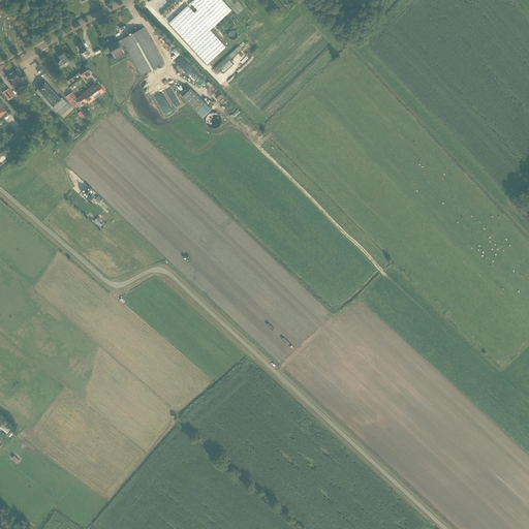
[(193,0),(191,3),(197,9),(194,12),(188,5),(169,23),(208,64),(226,47),(211,30),(231,10),(222,0),(193,0)]
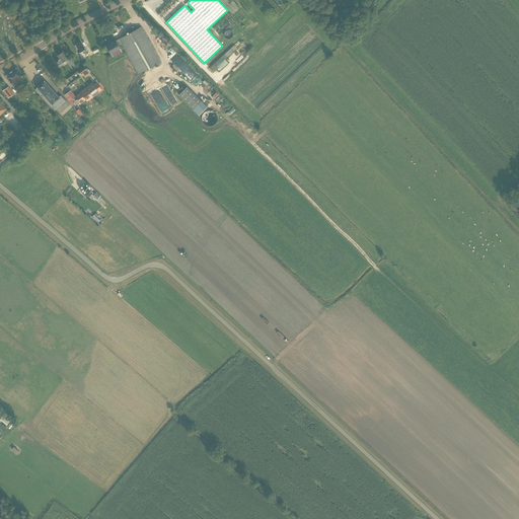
[(219,0),(233,14),(240,8),(232,0),(219,0)]
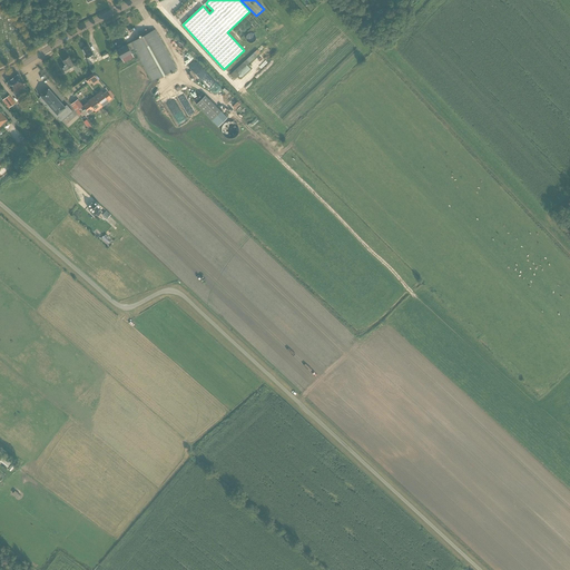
[(127,45),(117,50),(121,58),(131,52),(133,55),(136,52),(153,82),(177,69),(156,29),(130,43),(131,43),(128,45),(127,45)]
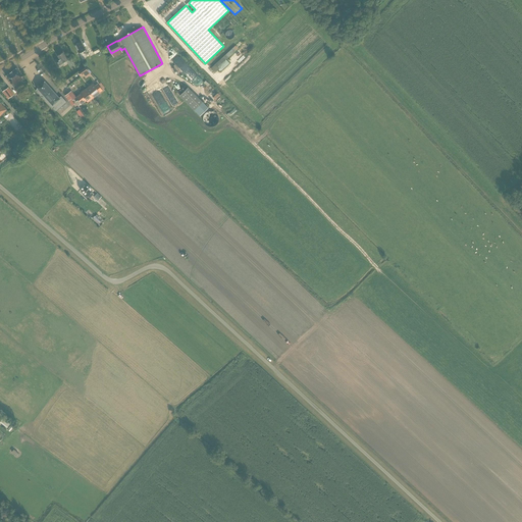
[(245,37),(211,68),(215,72),(217,74),(219,72),(217,70),(219,68),(222,70),(229,63),(226,60),(249,41),(245,37)]
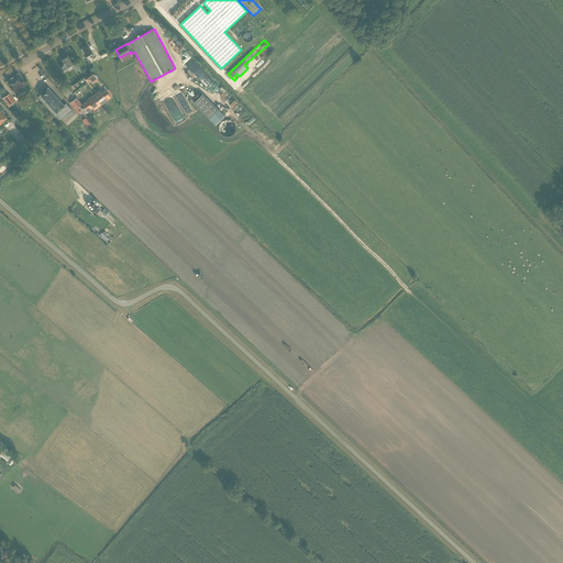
[(92,54),(88,45),(81,48),(86,57),(89,55),(91,58),(92,57),(92,58),(95,58),(92,54)]
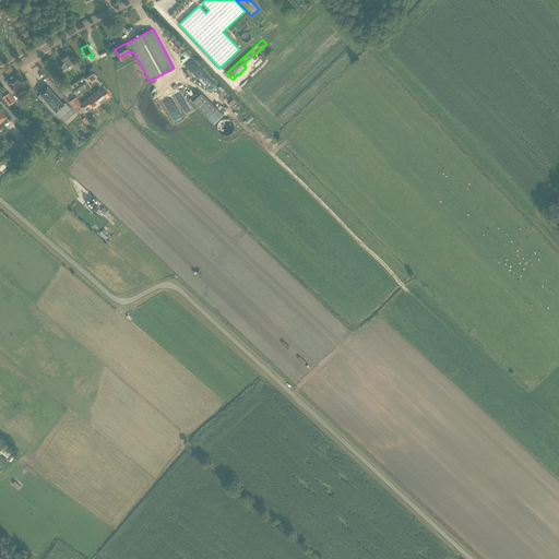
[(179,50),(176,55),(182,61),(187,57),(179,50)]
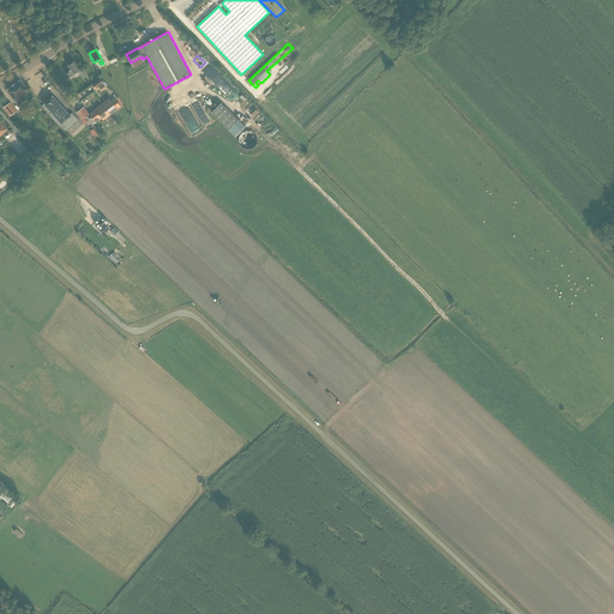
[(83,68),(79,70),(74,61),(68,66),(71,70),(65,73),(70,79),(74,76),(74,74),(78,71),(83,79),(88,76),(83,68)]
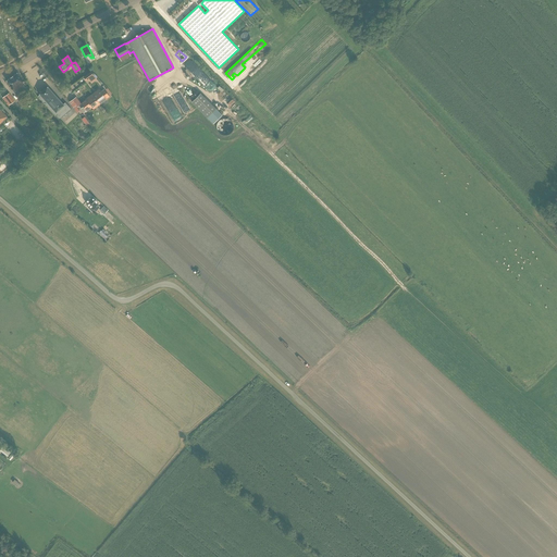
[(93,72),(85,77),(87,81),(93,77),(96,82),(98,79),(93,72)]
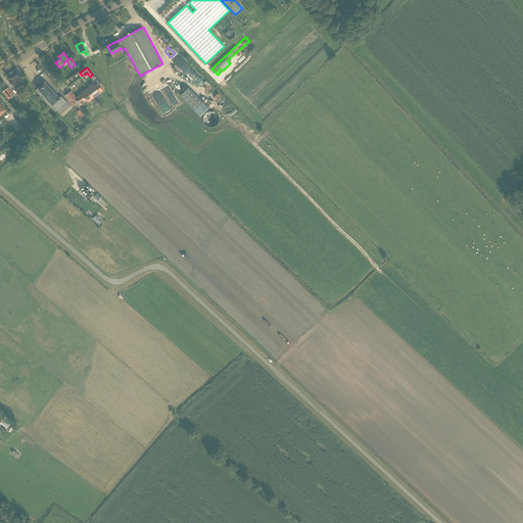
[(18,84),(25,80),(22,78),(22,77),(16,68),(12,72),(10,73),(7,76),(6,76),(6,77),(12,85),(16,82),(18,84)]
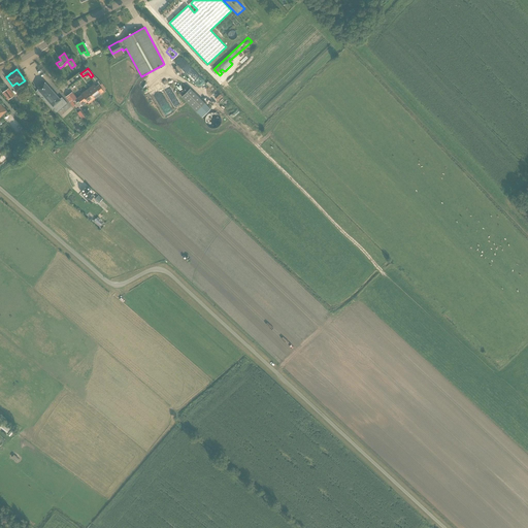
[(170,76),(154,85),(153,81),(147,85),(152,92),(172,81),(170,76)]
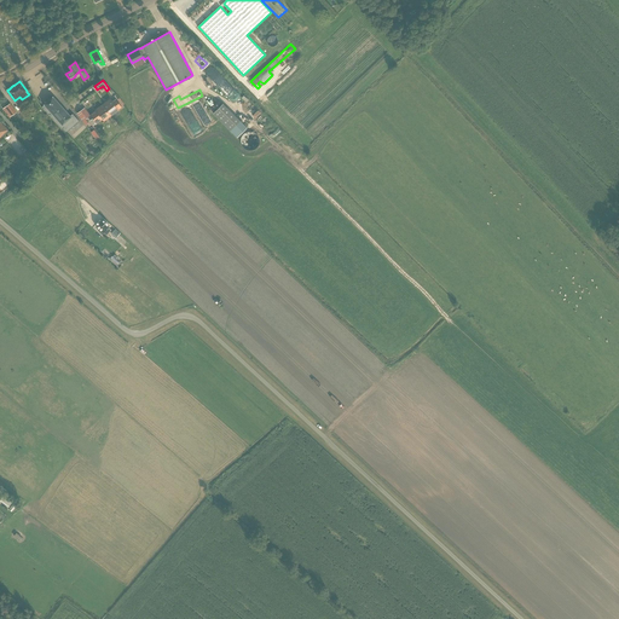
[(42,108),(62,129),(63,129),(64,132),(65,132),(67,132),(68,132),(79,121),(73,114),(70,116),(53,97),(44,105),(45,105),(42,108)]
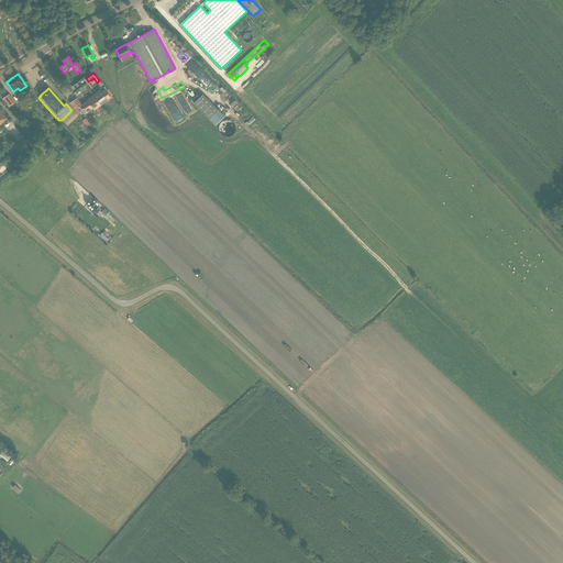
[(101,105),(108,100),(111,98),(106,90),(102,92),(100,90),(94,95),(101,105)]
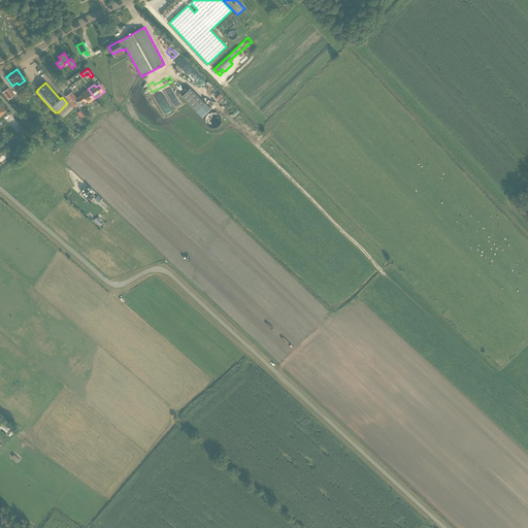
[(3,93),(8,100),(14,96),(9,89),(3,93)]
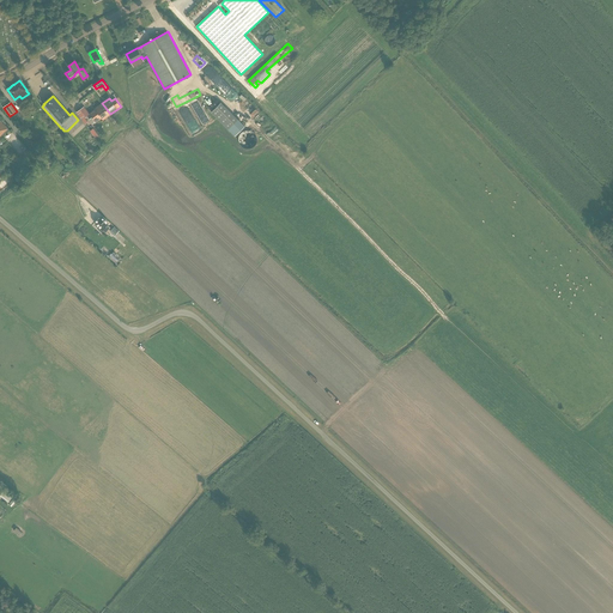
[(92,117),(89,120),(92,123),(95,122),(96,122),(102,117),(103,120),(110,114),(102,103),(95,109),(96,110),(90,114),(92,117)]
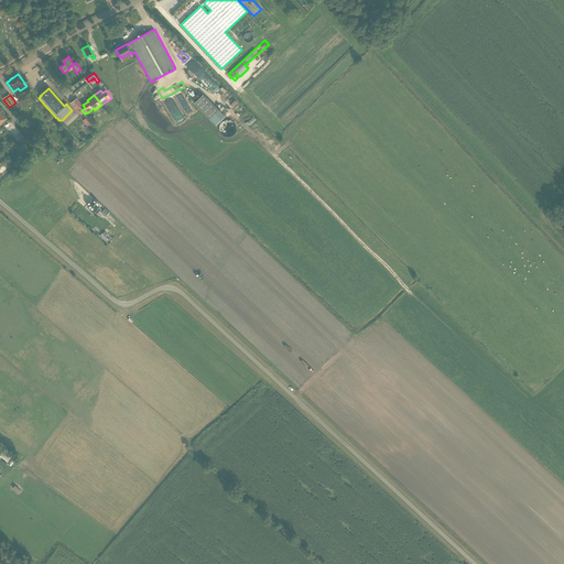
[(204,95),(195,104),(217,126),(226,117),(204,95)]
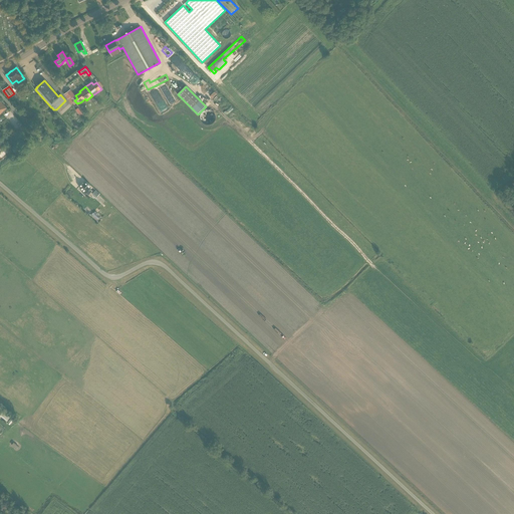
[(67,91),(64,94),(69,100),(71,104),(74,102),(71,99),(72,97),(67,91)]
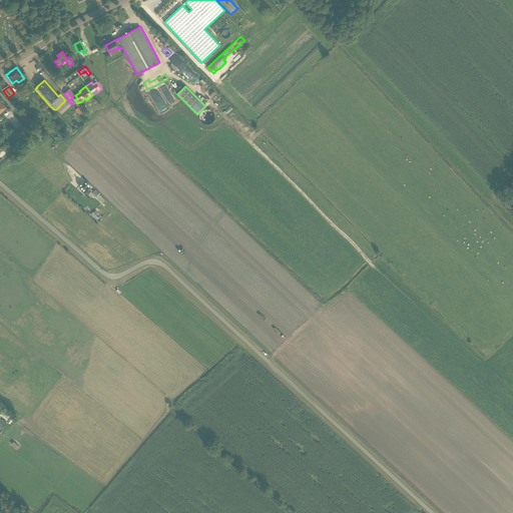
[(83,182),(79,186),(83,190),(81,191),(84,194),(86,192),(88,194),(92,191),(89,189),(90,188),(89,187),(91,185),(86,181),(84,184),(83,182)]
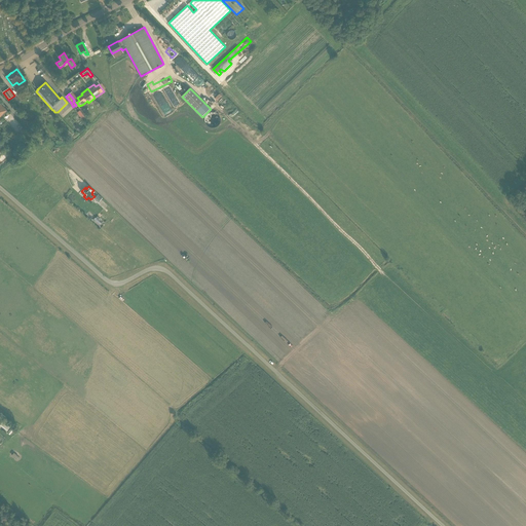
[(96,218),(94,220),(99,226),(102,223),(96,218)]
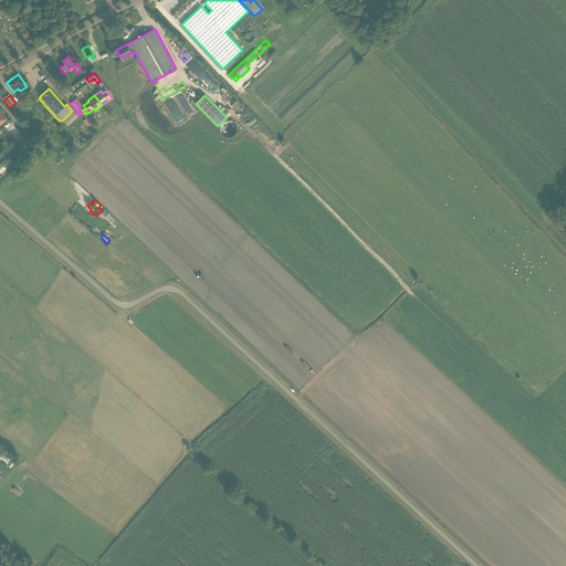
[(4,456),(0,461),(9,467),(12,461),(4,456)]
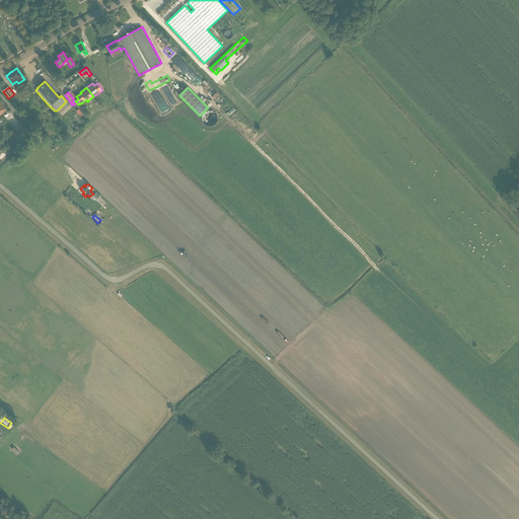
[(16,454),(19,451),(15,446),(11,449),(16,454)]
